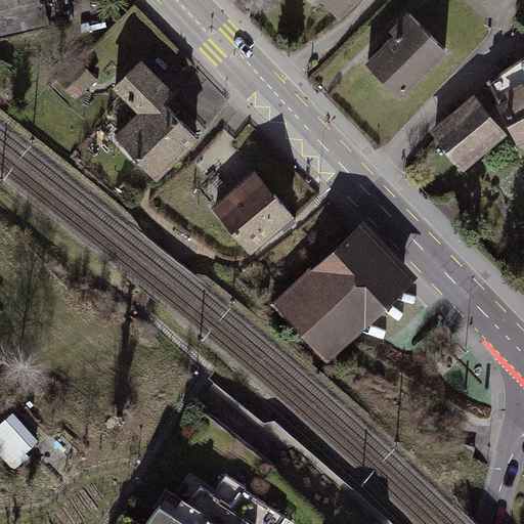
[(0,0),(0,40),(48,30),(42,2),(53,0),(0,0)]
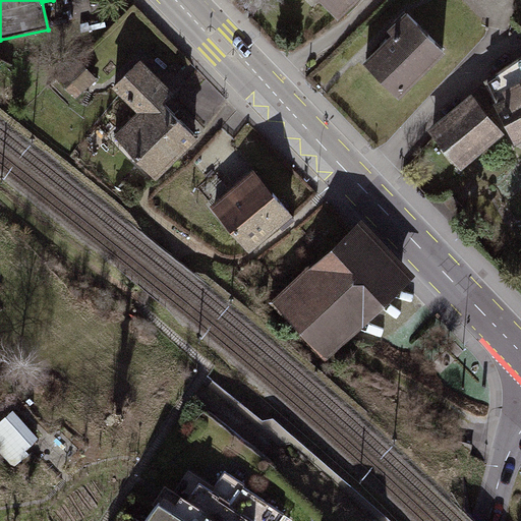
[(325,0),(337,11),(347,0),(325,0)]
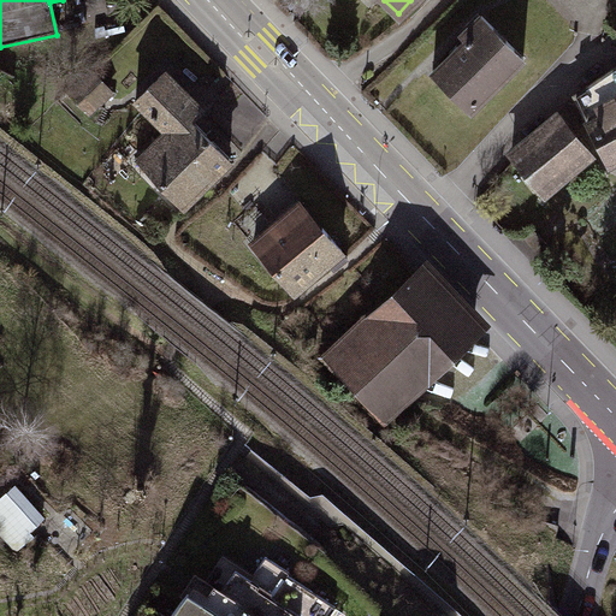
[(467,40),(433,73),(471,111),(525,58),(483,15),(462,35),(467,40)]
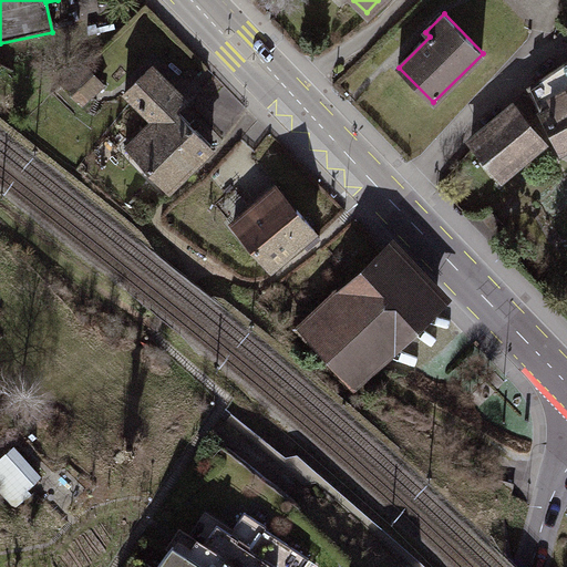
[(566,61),(533,85),(535,90),(529,92),(539,113),(543,111),(560,150),(566,145),(566,61)]
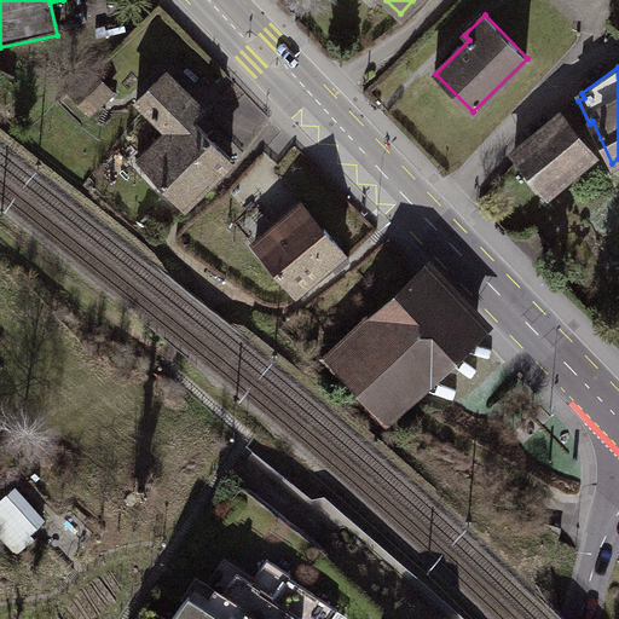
[(111,92),(91,70),(70,90),(90,111),(111,92)]
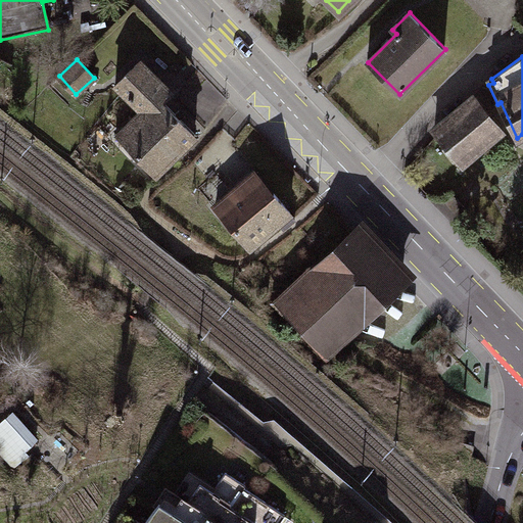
[(145,115),(178,149),(193,135),(159,100),(168,93),(138,63),(115,85),(145,115)]
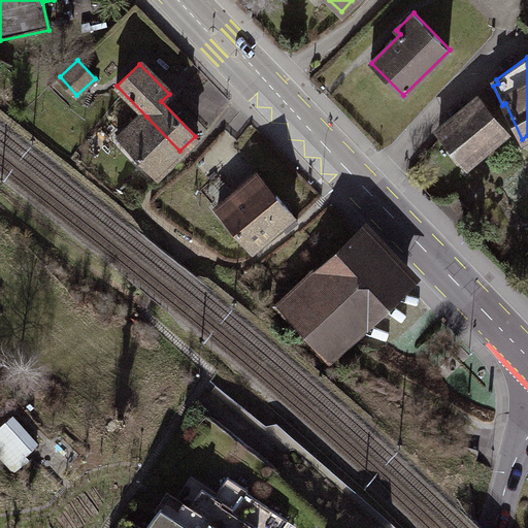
[(481,98),(438,134),(463,165),(506,129),(481,98)]
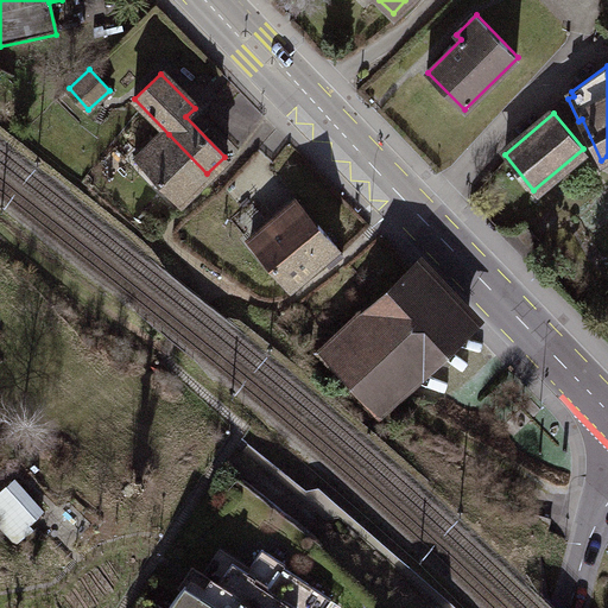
[(207,173),(169,134),(141,162),(179,201),(207,173)]
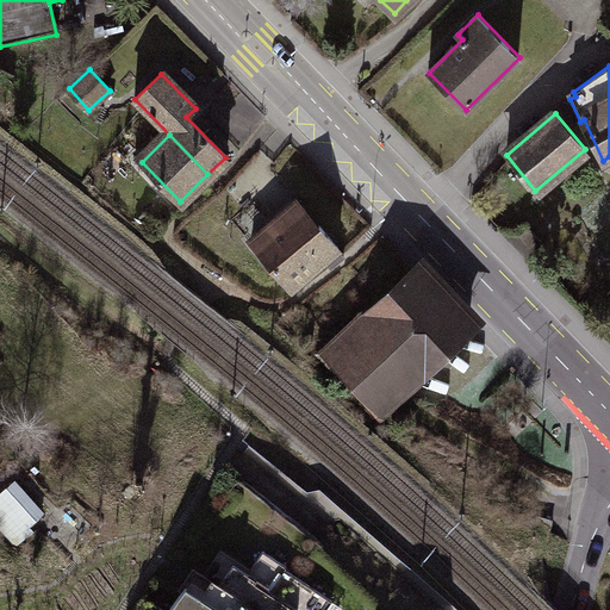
[(299,203),(251,244),(291,290),(324,261),(327,263),(332,259),(336,262),(344,256),(338,249),(340,248),(299,203)]
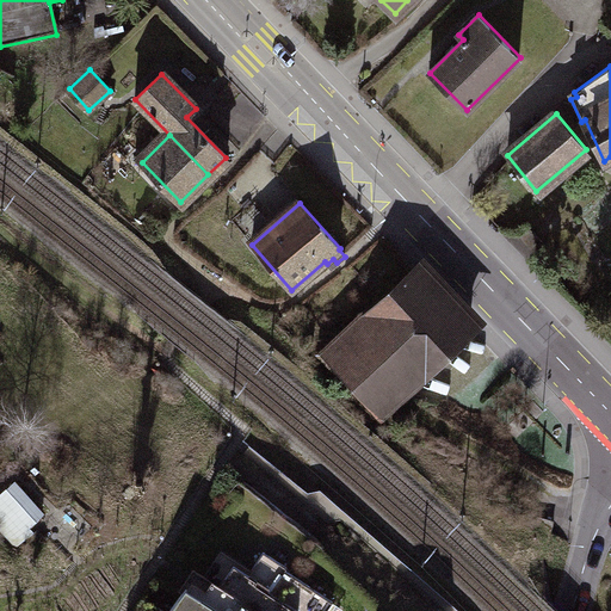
[(415,271),(329,353),(384,411),(470,328),(415,271)]
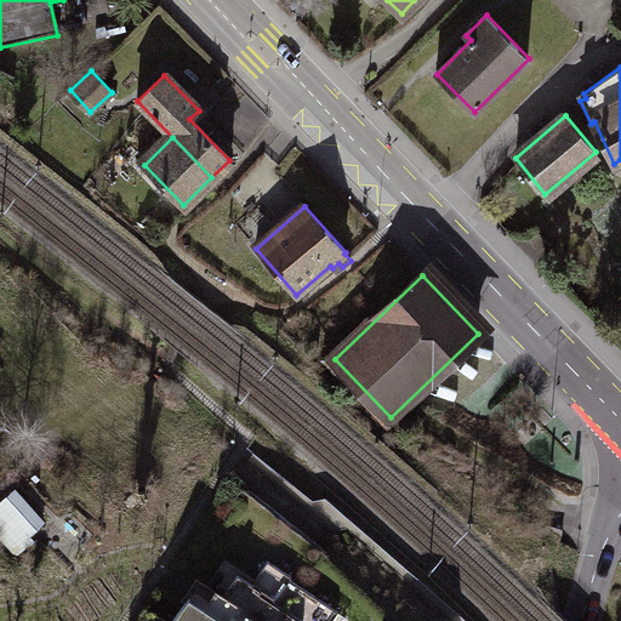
[(16,488),(0,502),(0,540),(13,554),(49,522),(16,488)]
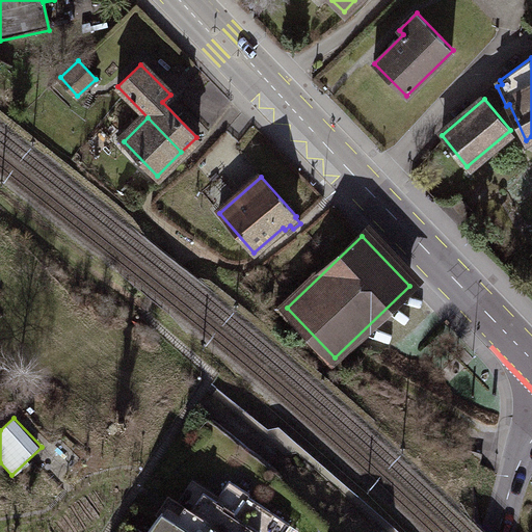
[(183,509),(168,500),(147,531),(284,531),(290,524),(247,497),(249,495),(230,481),(217,500),(204,491),(202,494),(196,489),(183,509)]
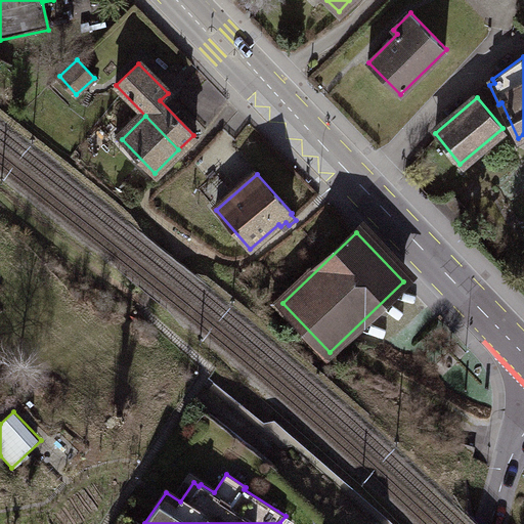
All buildings are outlined.
